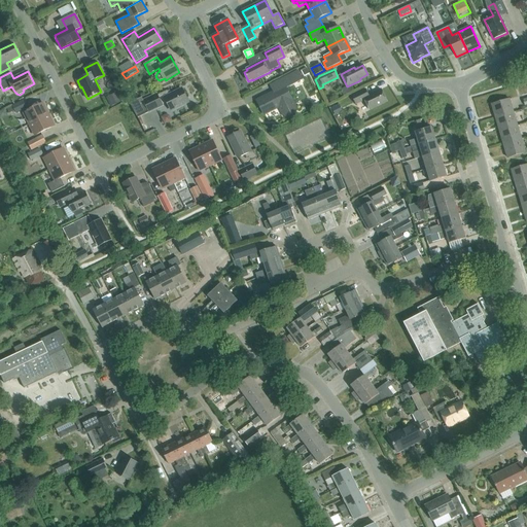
[(260,99),(268,112),(280,106),(285,116),(297,110),(286,89),(303,79),(297,71),(271,85),(274,92),(260,99)]
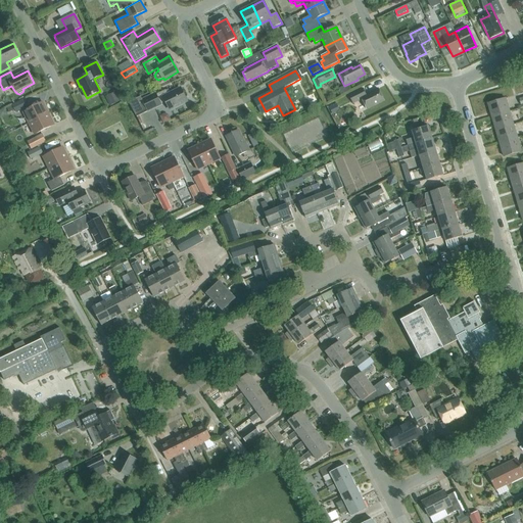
[(165,100),(171,110),(187,102),(180,88),(168,94),(165,91),(156,95),(156,93),(142,100),(148,111),(161,105),(160,103),(165,100)]
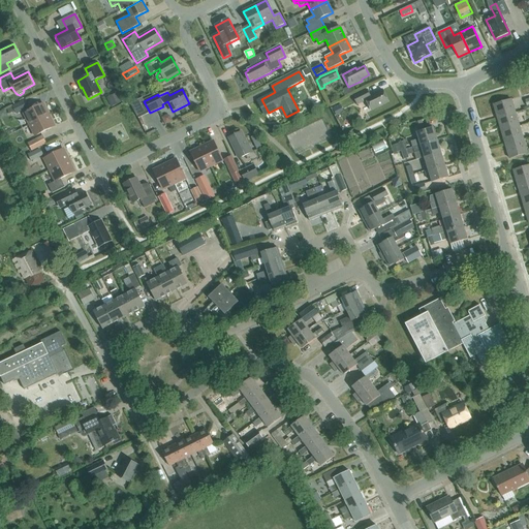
[(370,96),(367,90),(353,96),(358,105),(367,100),(372,111),(389,102),(382,90),(370,96)]
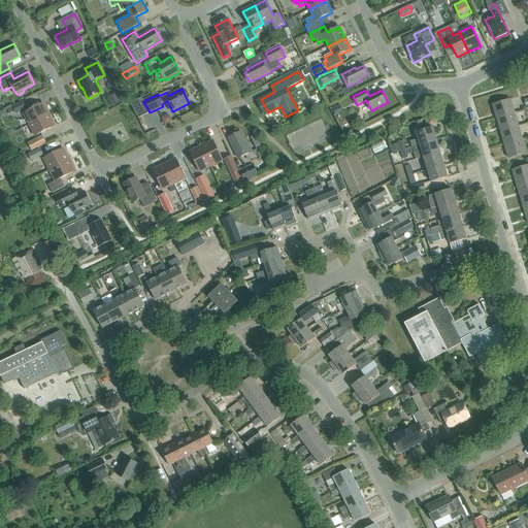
[(125,101),(122,95),(120,92),(112,95),(114,99),(118,104),(125,101)]
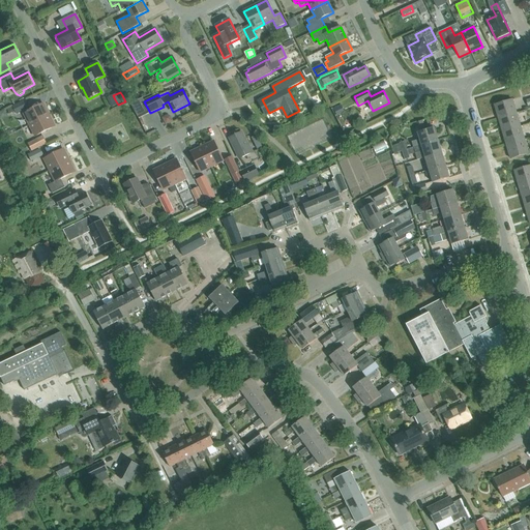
[(26,99),(7,109),(9,114),(16,111),(17,114),(30,107),(26,99)]
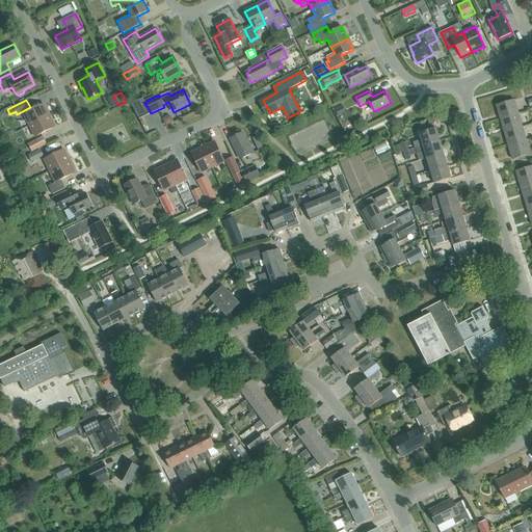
[(500,118),(519,113),(514,100),(497,106),(500,118)]
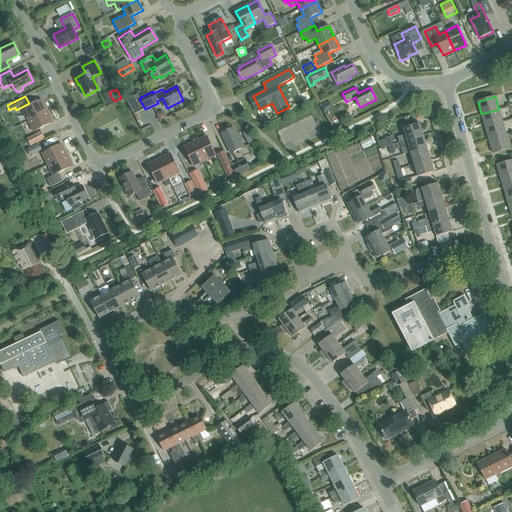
[(29,120),(48,111),(42,100),(23,110),(29,120)]
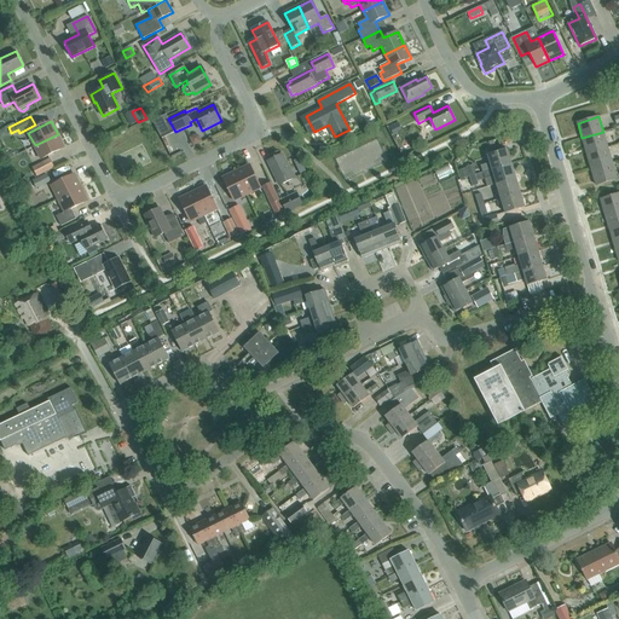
[(195,145),(203,142),(200,132),(191,137),(195,145)]
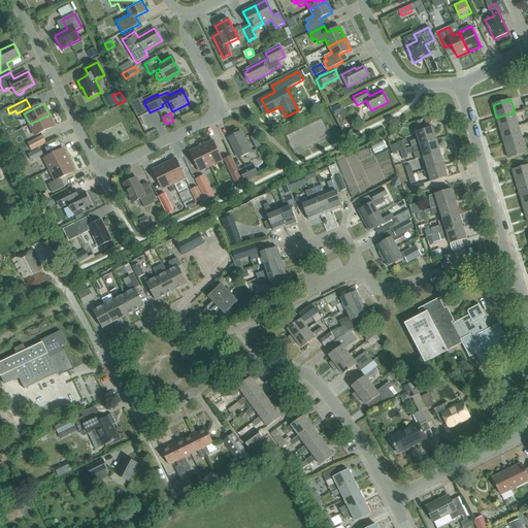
[(496,118),(500,131),(519,126),(515,112),(496,118)]
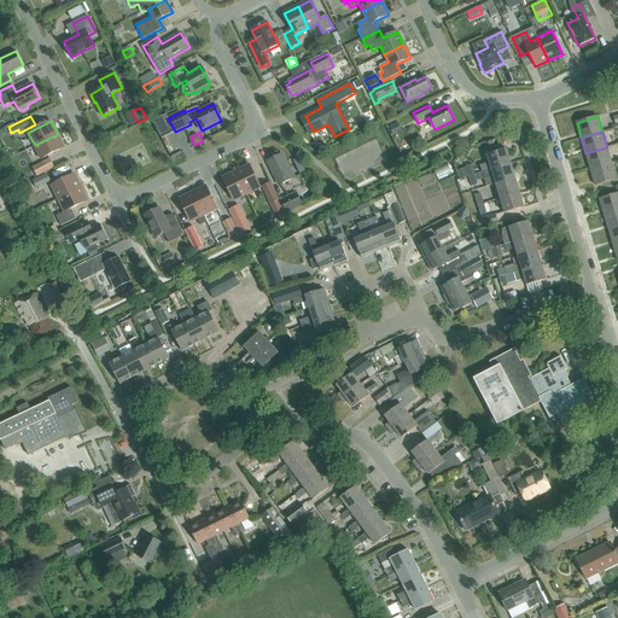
[(64,147),(58,134),(35,145),(41,159),(64,147)]
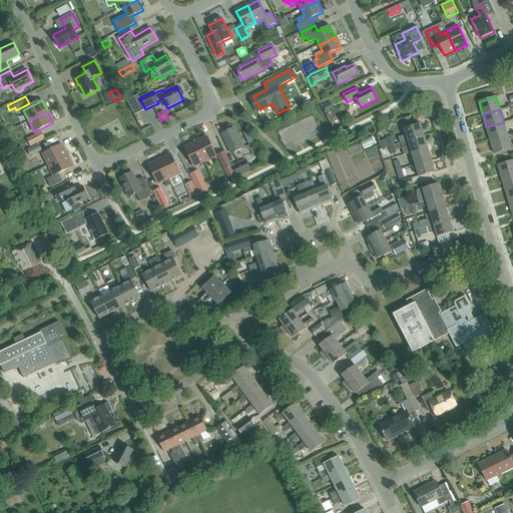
[(289,147),(324,133),(316,114),(281,129),(289,147)]
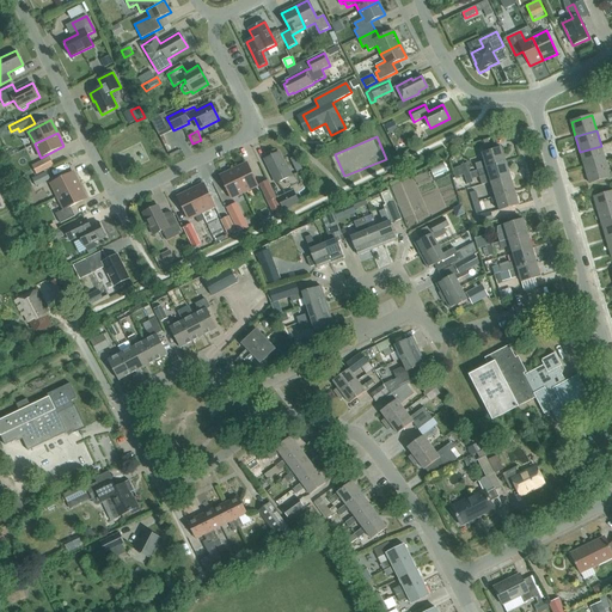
[(580,152),(585,167),(605,160),(601,146),(580,152)]
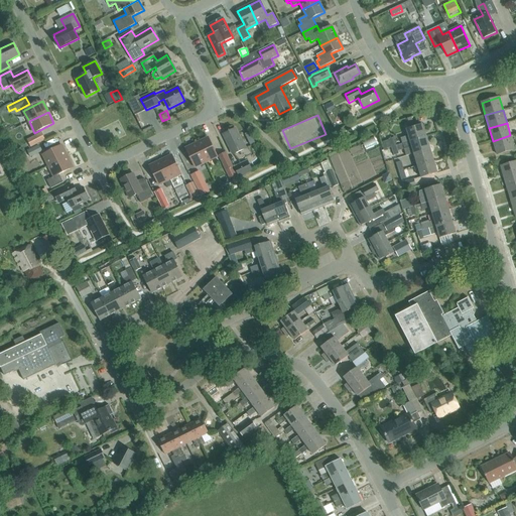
[(403,144),(407,143),(410,142),(410,141),(426,137),(423,124),(407,129),(409,136),(401,139),(402,144),(403,144)]
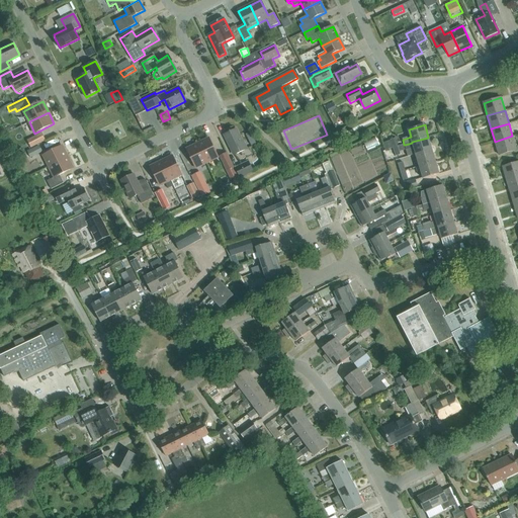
[(247,149),(244,142),(243,142),(237,130),(225,136),(234,155),(247,149)]
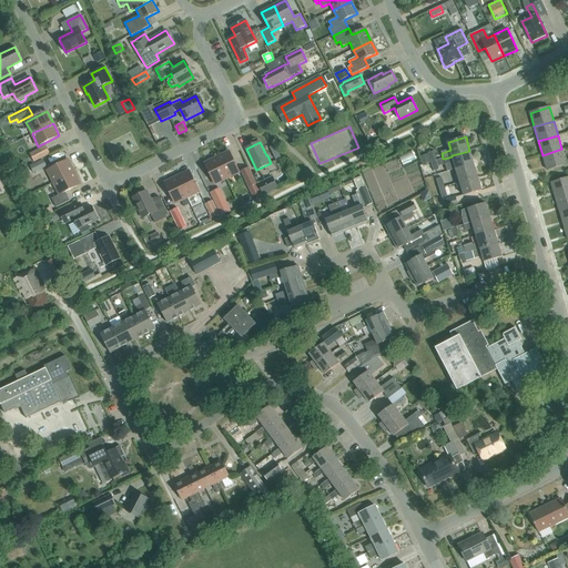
[(30,154),(34,163),(50,154),(46,145),(30,154)]
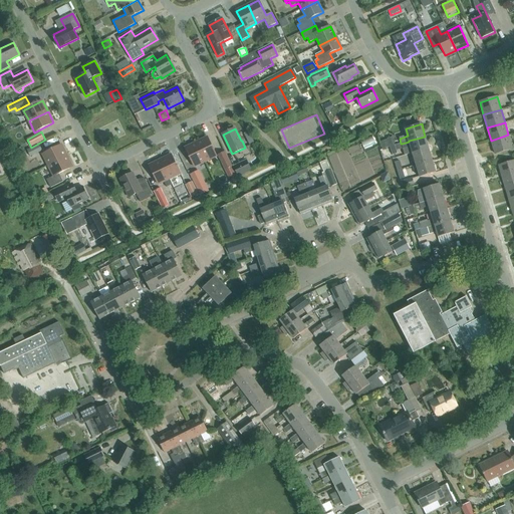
[(513,149),(508,135),(491,141),(495,155),(513,149)]
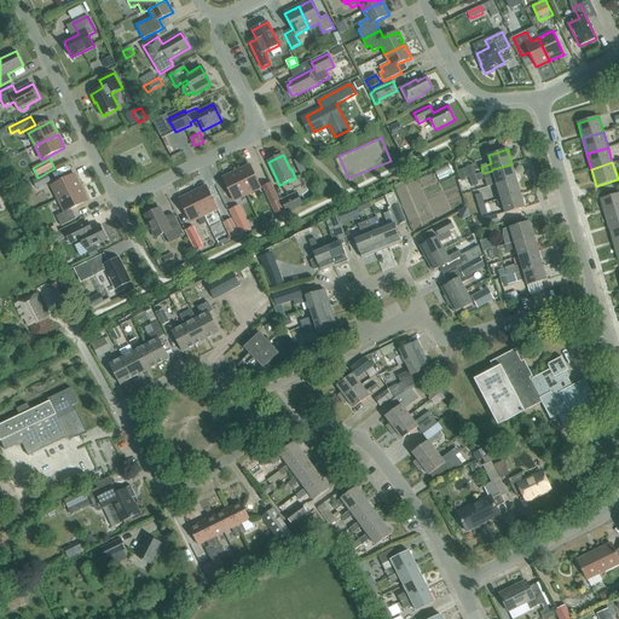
[(249,165),(236,172),(248,195),(261,189),(249,165)]
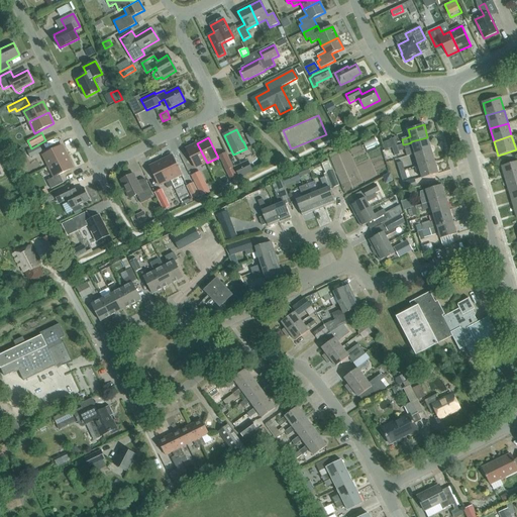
[(427,137),(411,141),(411,142),(408,143),(404,144),(406,149),(413,147),(415,153),(431,149),(427,137)]
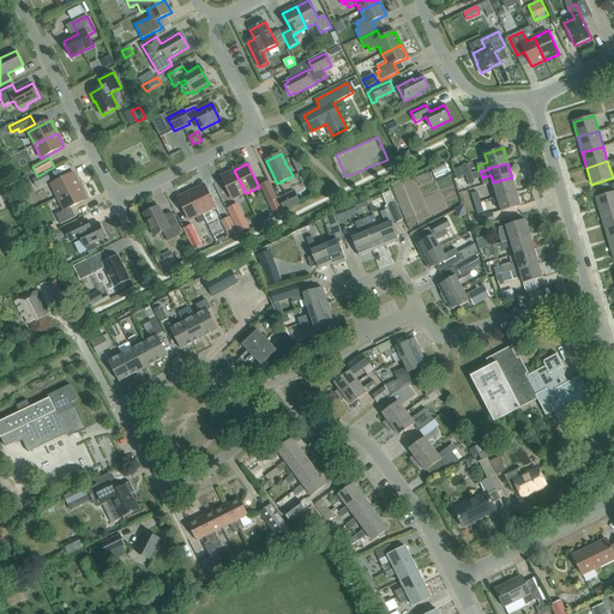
[(463,167),(455,169),(457,178),(465,175),(463,167)]
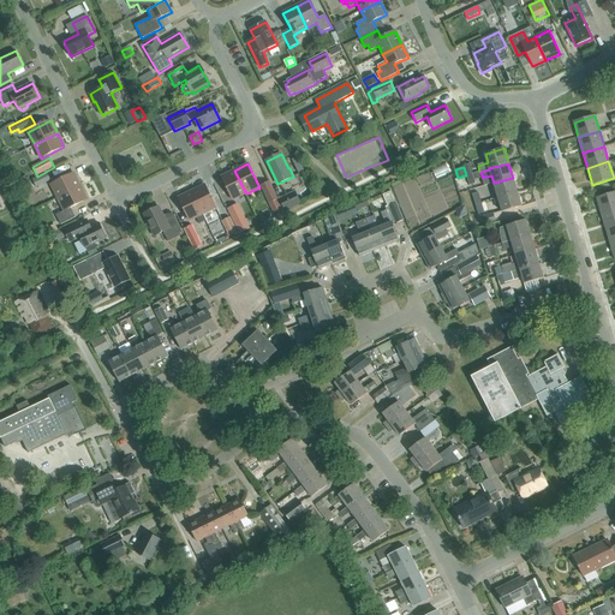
[(233,199),(246,193),(234,171),(221,177),(233,199)]
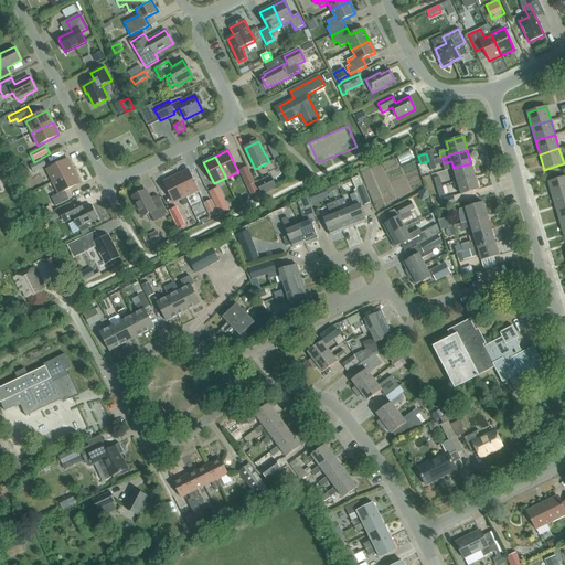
[(33,172),(45,166),(42,159),(30,164),(33,172)]
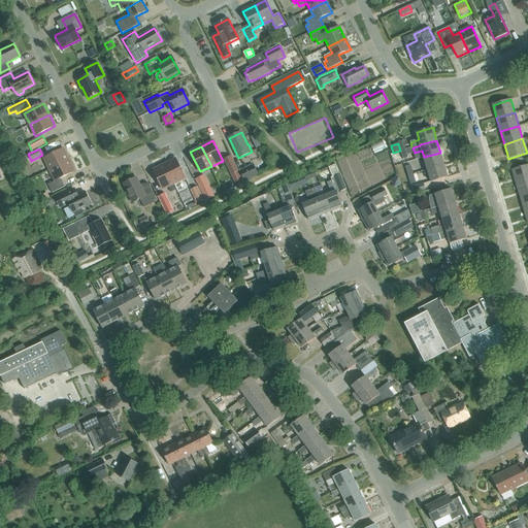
[(69,160),(64,149),(44,158),(50,169),(69,160)]
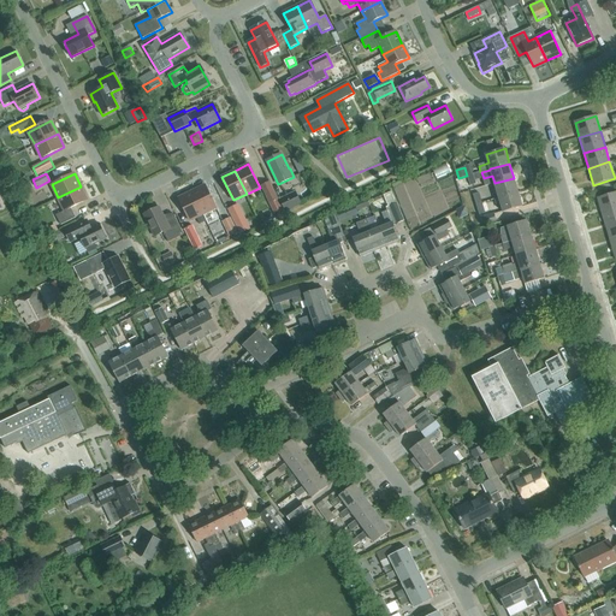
[(497,193),(493,194),(495,199),(517,191),(514,178),(495,183),(497,193)]
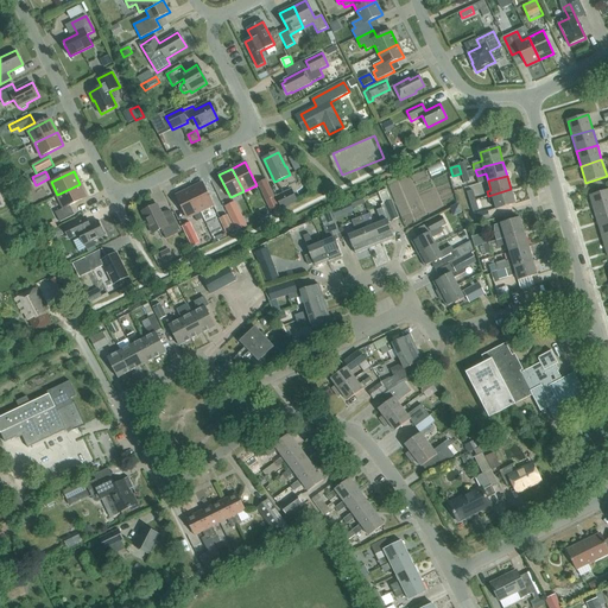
[(266,179),(257,183),(272,214),(280,209),(266,179)]
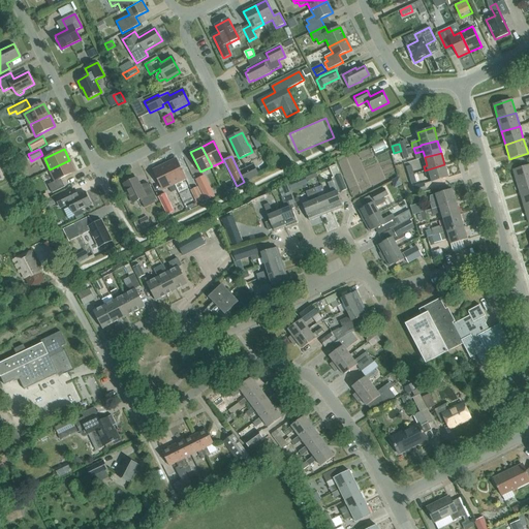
[(176,159),(164,164),(175,185),(186,179),(176,159)]
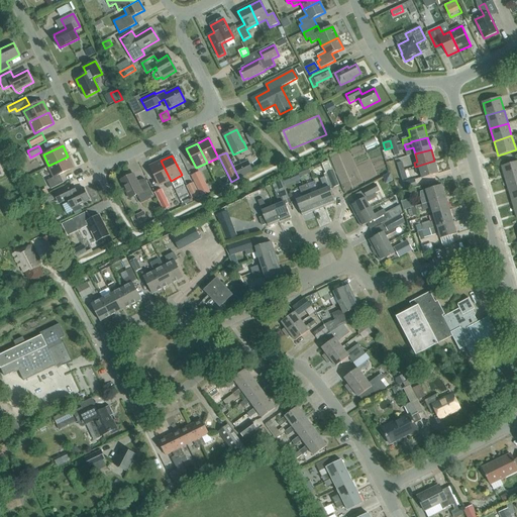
[(74,168),(68,157),(48,166),(55,177),(47,181),(52,189),(64,183),(60,175),(74,168)]
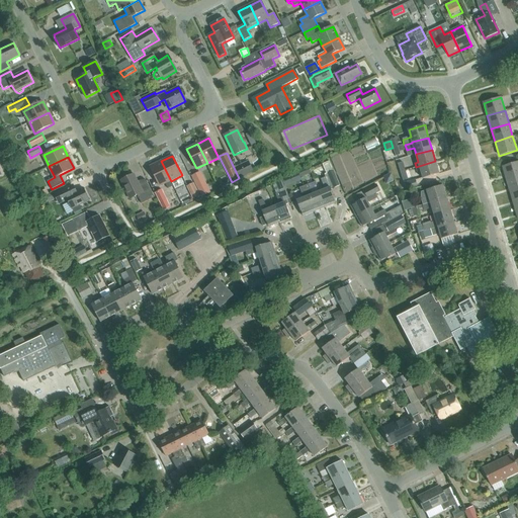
[(160,186),(171,181),(161,161),(150,167),(160,186)]
